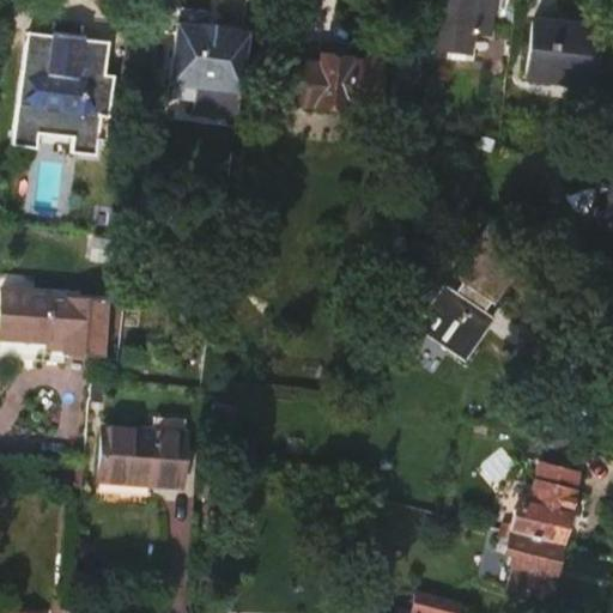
[(436,0),(430,47),(468,52),(469,35),(489,37),(492,0),(436,0)]
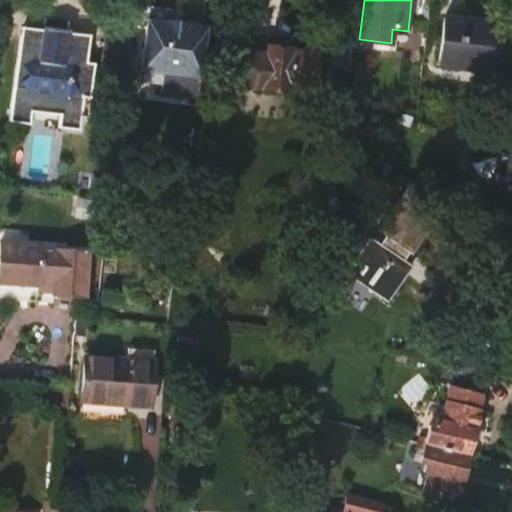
[(438,65),(493,70),(498,23),(444,17),(438,65)]
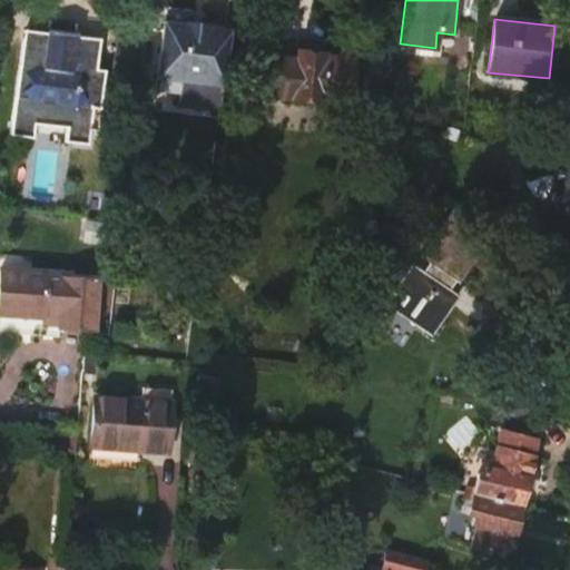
[(207,27),(207,25),(186,22),(185,25),(163,21),(156,77),(223,86),(229,30),(207,27)]
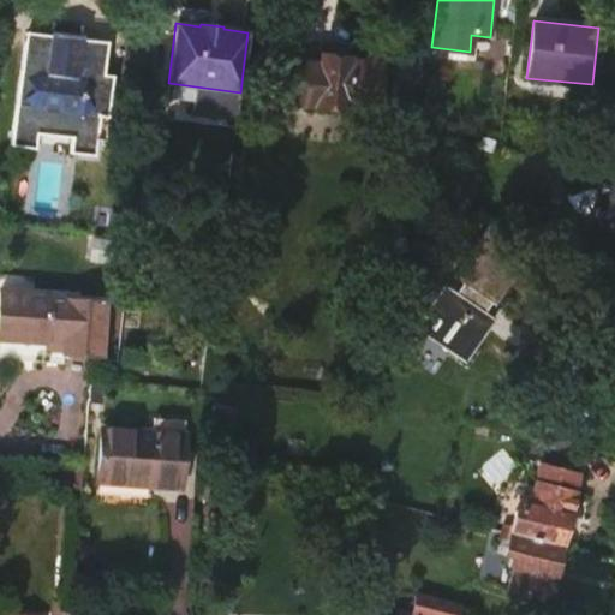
[(48,45),(23,41),(10,143),(35,147),(36,129),(71,133),(69,151),(94,154),(99,113),(108,114),(113,76),(103,75),(107,52),(82,49),(82,46),(48,42),(48,45)]
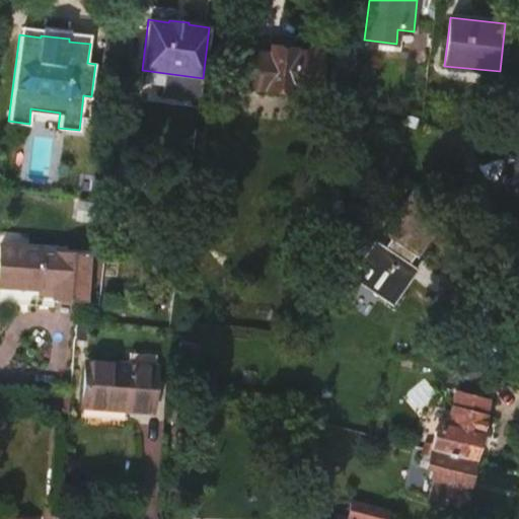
[(245,42),(240,85),(288,90),(288,89),(315,93),(320,52),(293,49),(293,48),(291,48),(292,44),(289,39),(277,38),(272,42),(272,45),(245,42)]
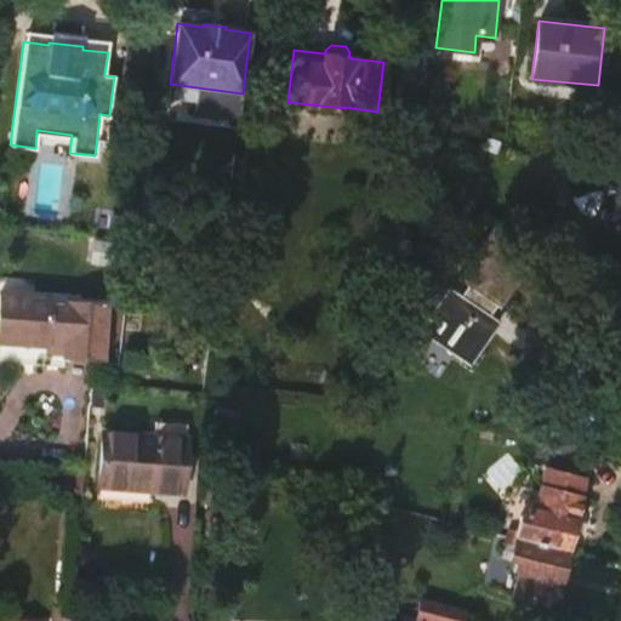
[(604,184),(598,226),(620,229),(620,166),(605,164),(600,182),(604,184)]
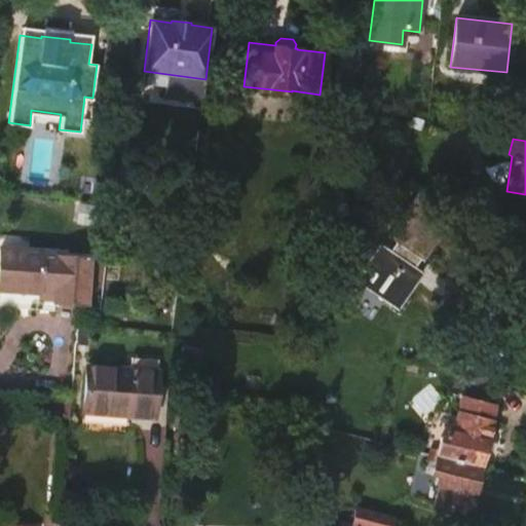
[(379,242),(355,277),(400,305),(422,270),(408,261),(415,252),(421,256),(448,215),(412,192),(385,232),(397,240),(390,250),(379,242)]
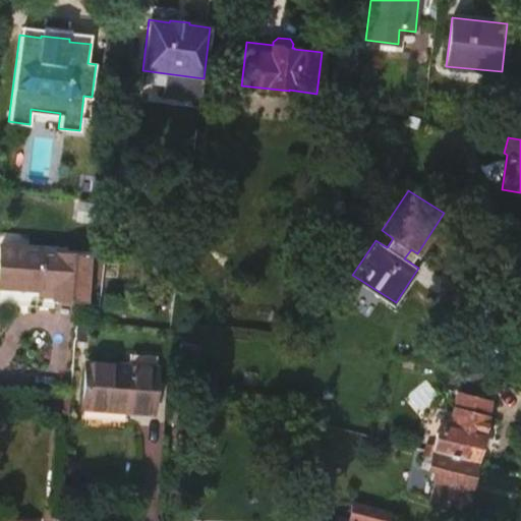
[(0,282),(29,286),(27,293),(84,300),(89,258),(60,254),(59,247),(3,240),(0,259),(0,282)]
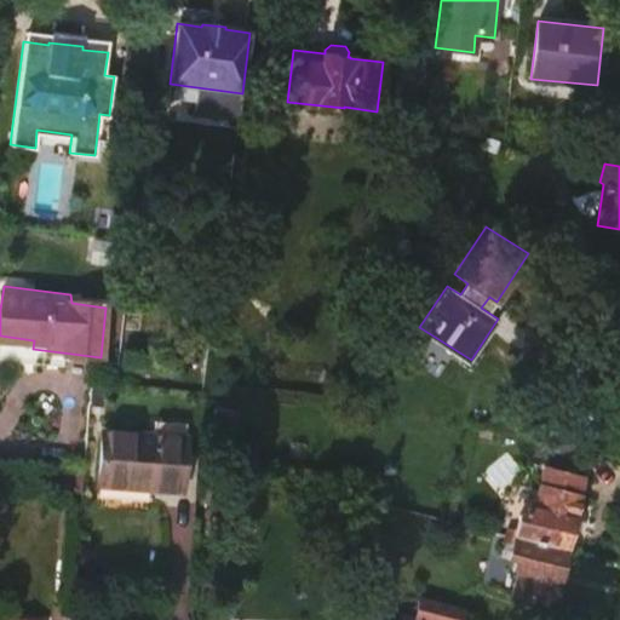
[(107,405),(109,380),(91,378),(89,403),(107,405)]
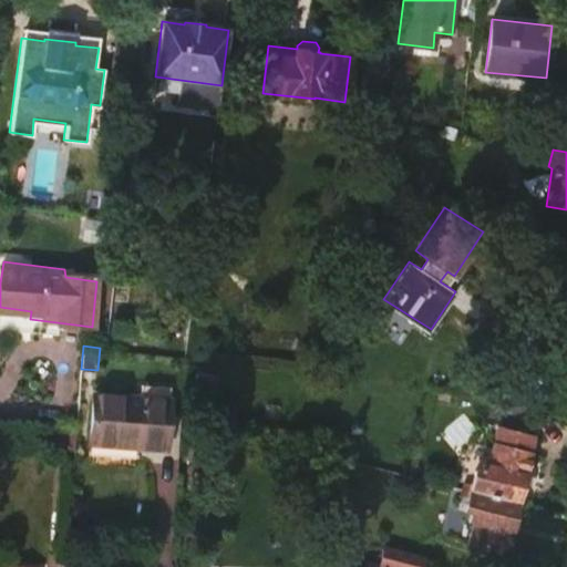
[(199,373),(196,404),(214,406),(217,374),(199,373)]
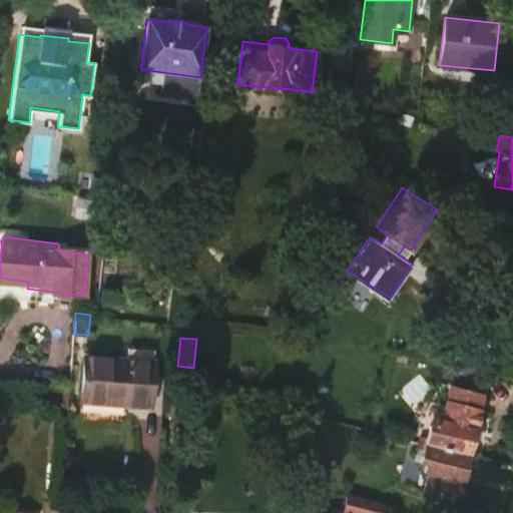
[(85,358),(81,400),(150,404),(154,349),(128,348),(127,359),(85,358)]
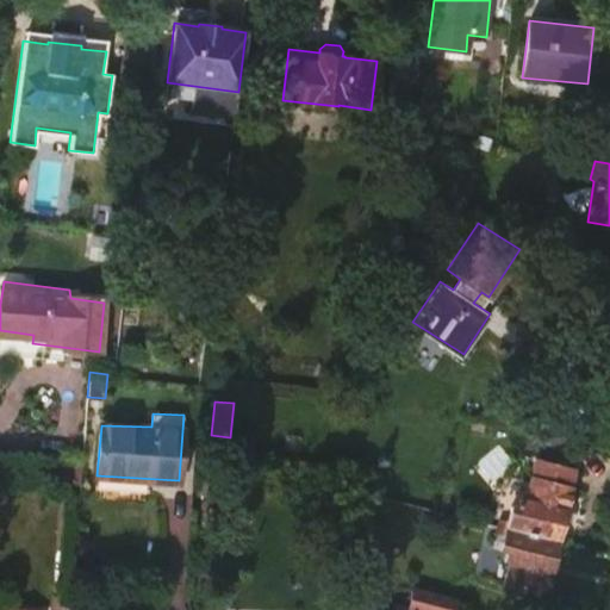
[(510,505),(504,527),(555,540),(574,470),(536,459),(524,498),(518,496),(515,508),(510,505)]
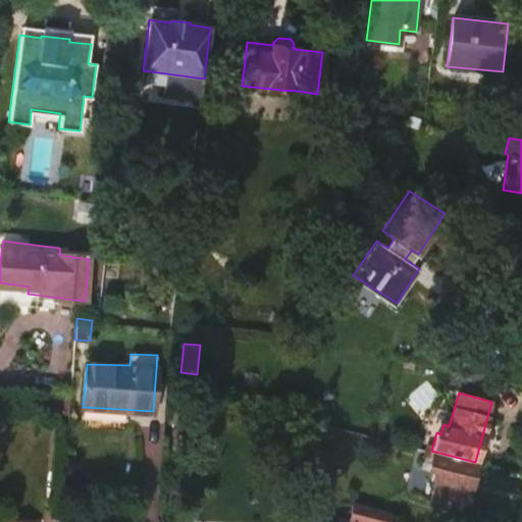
[(464,507),(475,462),(431,451),(426,470),(430,471),(428,480),(435,483),(431,499),(464,507)]
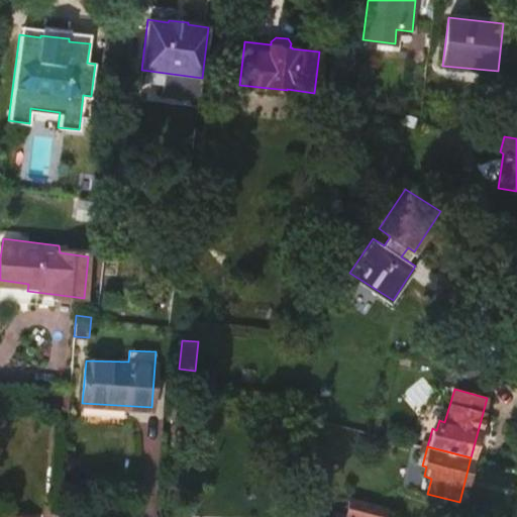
[(352,499),(347,515),(353,516),(384,516),(387,508),(352,499)]
